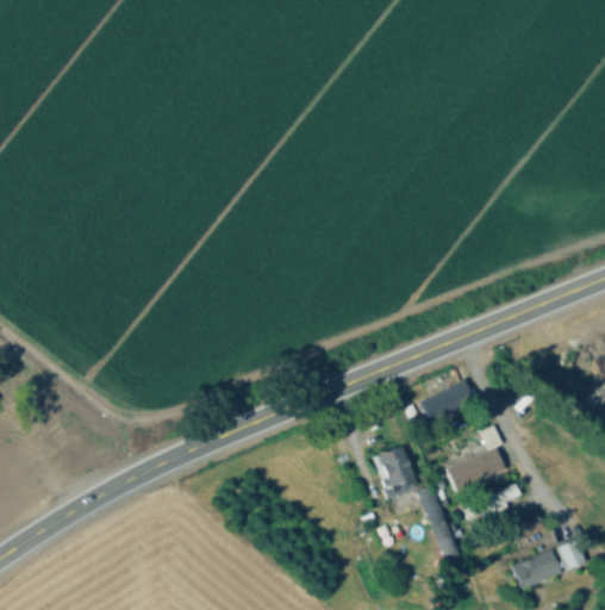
[(474,404),(463,380),(417,403),(429,427),(474,404)]
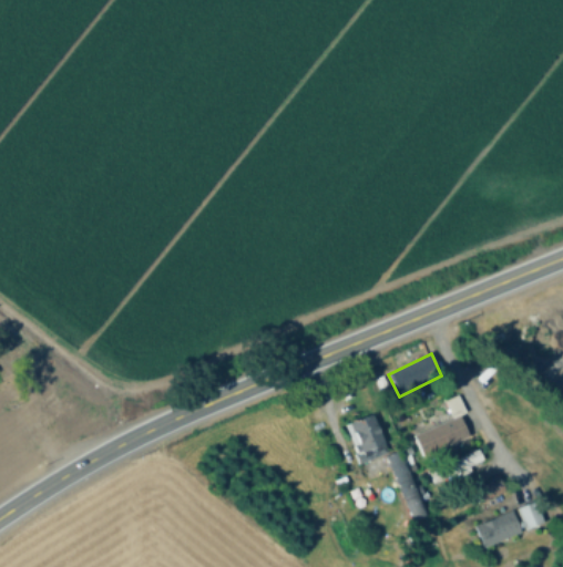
[(415,435),(422,456),(469,440),(461,416),(466,414),(460,398),(446,402),(453,421),(415,435)]
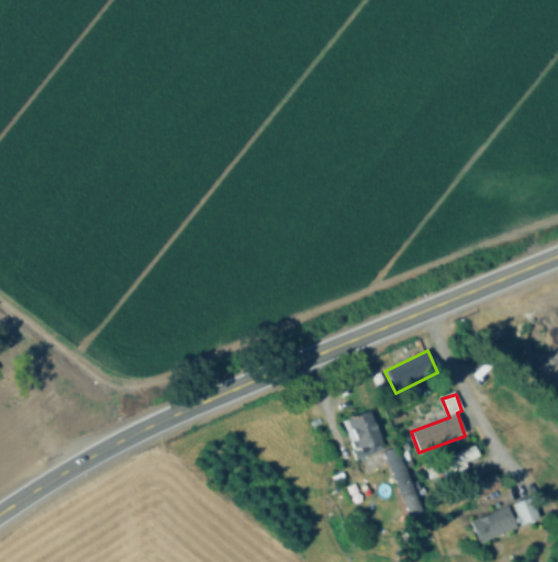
[(383,451),(371,409),(343,418),(356,459),(383,451)]
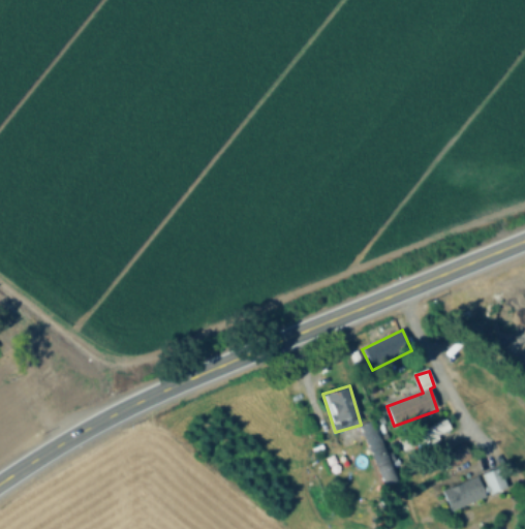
[(365,426),(372,455),(383,452),(376,423),(365,426)]
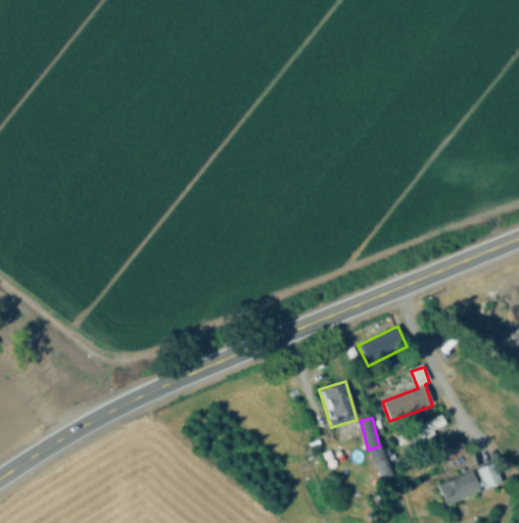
[(445,506),(503,483),(494,463),(437,484),(445,506)]
